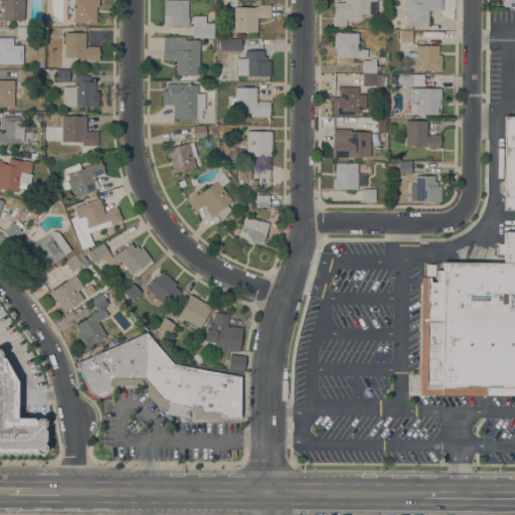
[(24,0),(24,19),(3,19),(3,4),(1,4),(1,6),(0,5),(0,0),(24,0)]
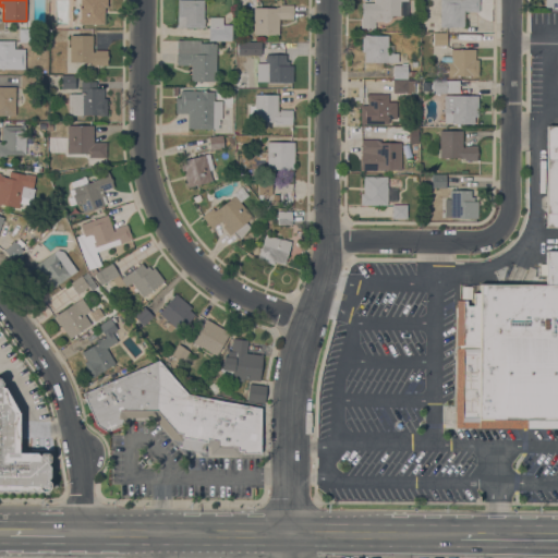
[(107,0),(107,7),(105,7),(105,24),(95,23),(95,24),(93,24),(81,23),(81,0),(107,0)]
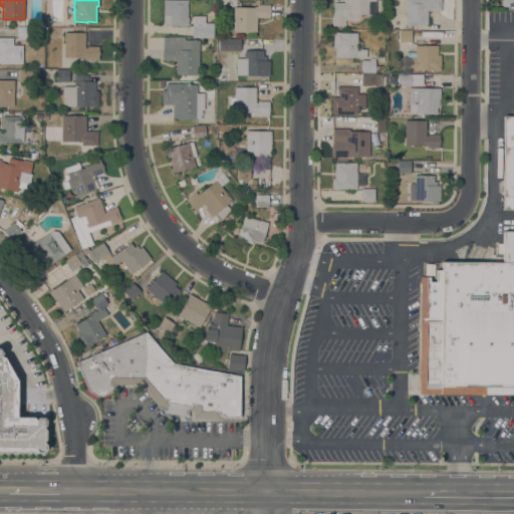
[(188,0),(188,17),(189,17),(189,24),(188,24),(187,25),(163,25),(163,0),(188,0)]
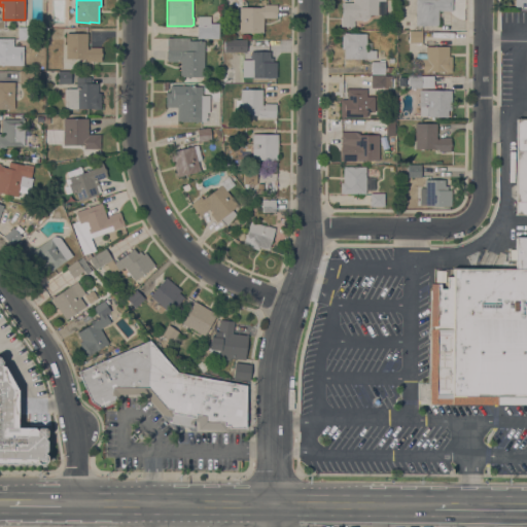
[(385,0),(385,14),(369,14),(369,16),(366,20),(354,20),(353,26),(341,26),(341,16),(342,16),(342,11),(342,7),(343,7),(343,2),(353,2),(353,0),(385,0)]
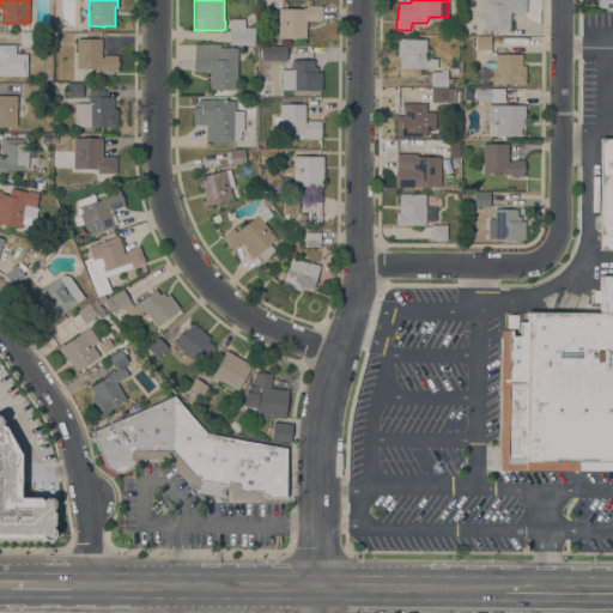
[(526,0),(526,13),(511,12),(511,11),(510,11),(510,29),(509,29),(484,29),(484,0),(526,0)]
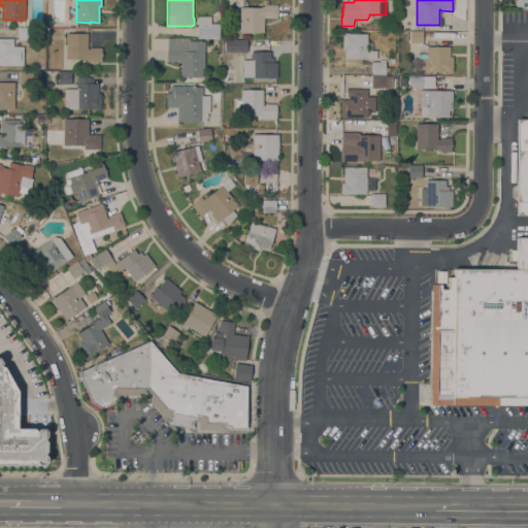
[(240,6),(261,6),(261,5),(264,5),(264,4),(277,4),(277,7),(277,15),(277,18),(264,18),(264,33),(239,32),(240,6)]
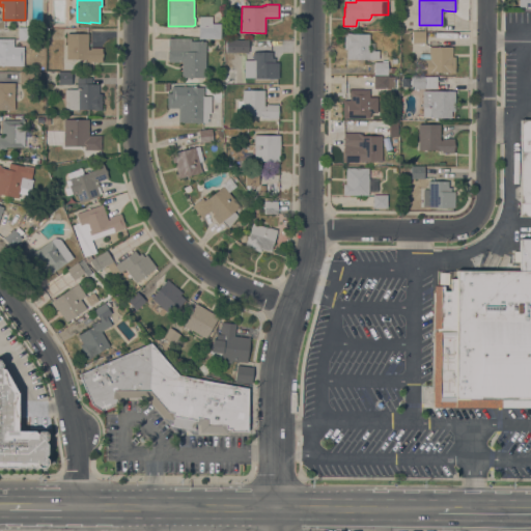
[(212,16),(212,23),(221,23),(220,38),(198,38),(198,25),(199,25),(199,16),(212,16)]
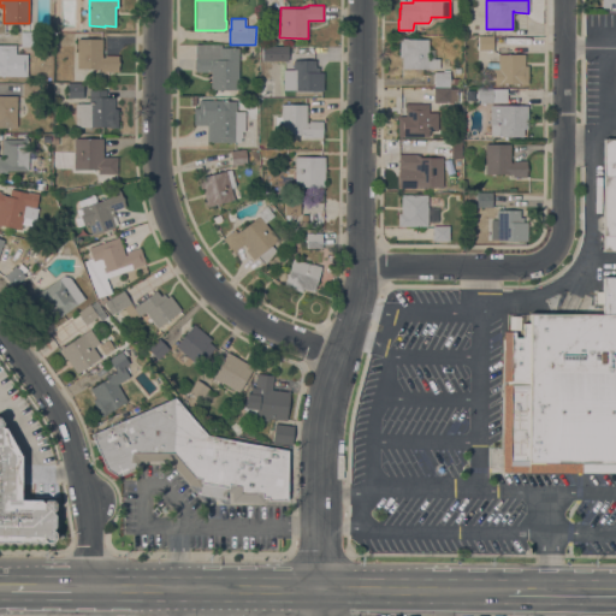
[(39,46),(27,46),(27,76),(0,76),(0,45),(21,45),(21,31),(39,31),(39,46)]
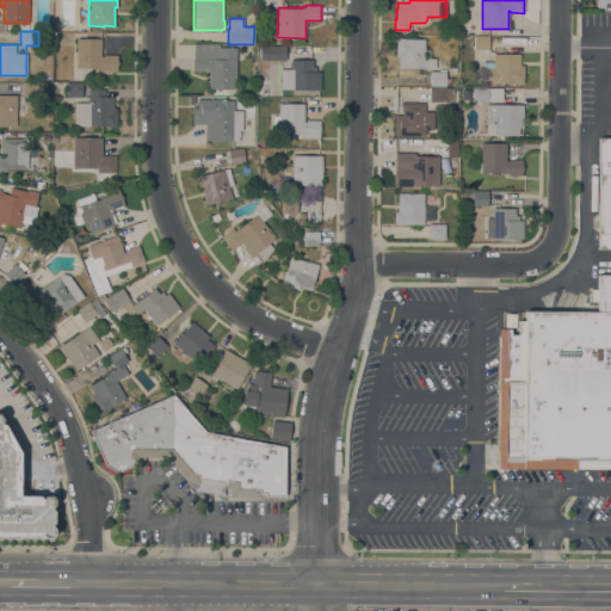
[(489,36),(489,50),(474,50),(474,36),(489,36)]
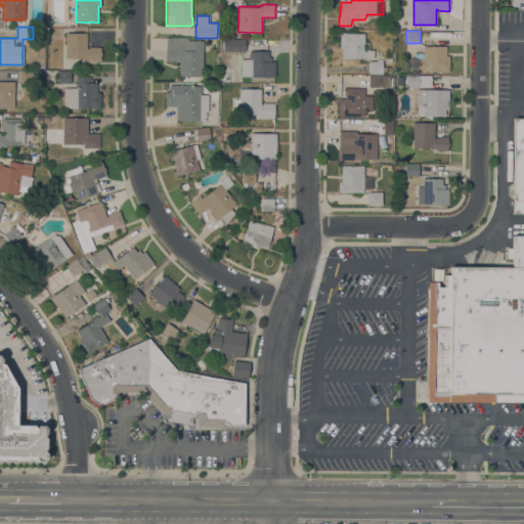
[(364,42),(369,42),(369,49),(374,49),(374,58),(343,58),(343,48),(340,48),(340,32),(345,32),(345,33),(364,33),(364,42)]
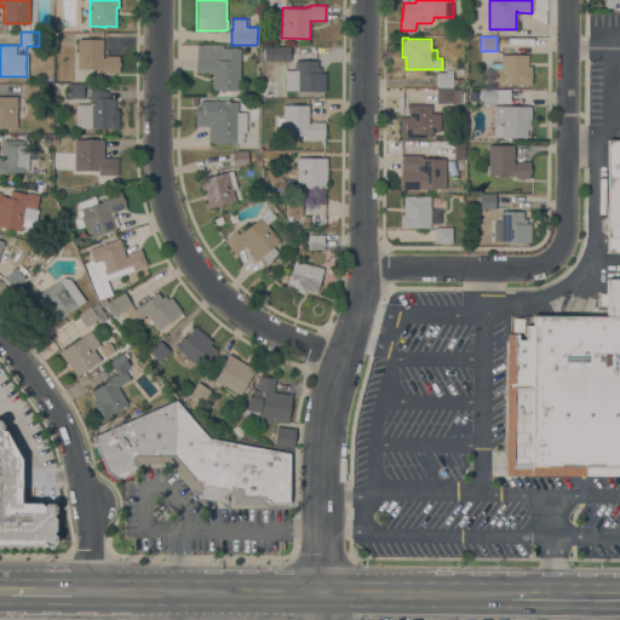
[(103,57),(105,57),(105,55),(119,56),(119,62),(120,62),(120,65),(119,65),(119,72),(101,72),(101,69),(78,69),(78,39),(103,39),(103,57)]
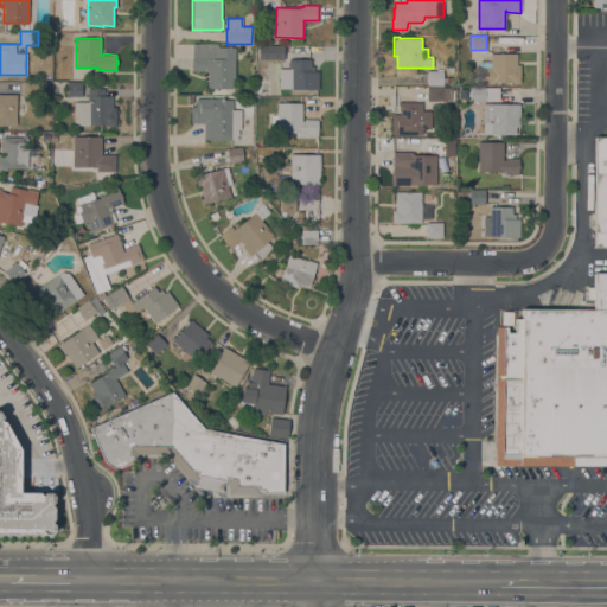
[(218,46),(235,46),(235,88),(208,88),(208,70),(192,70),(192,68),(191,68),(192,57),(192,43),(218,44),(218,46)]
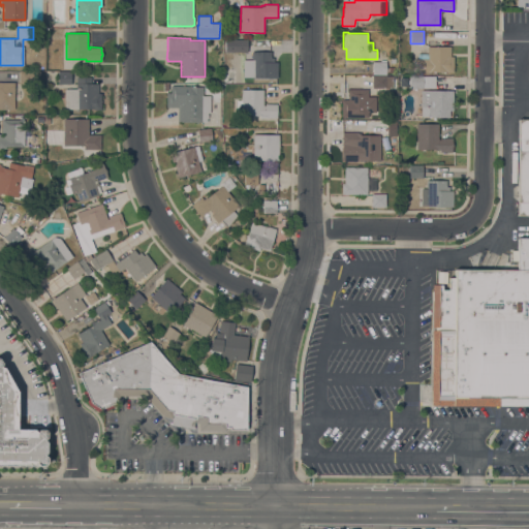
[(247,40),(247,52),(235,52),(235,40),(247,40)]
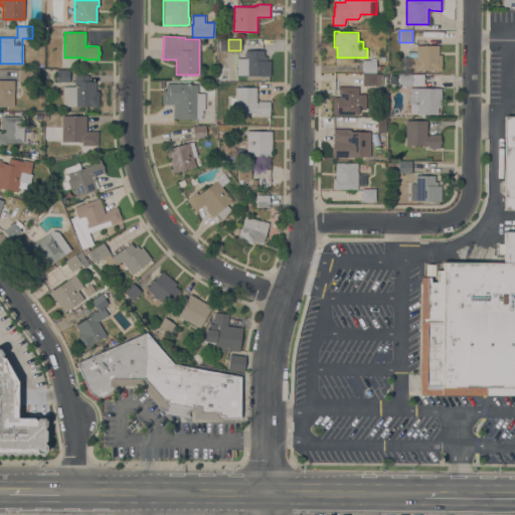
[(439,45),(439,54),(442,54),(442,70),(436,70),(436,69),(418,69),(418,70),(404,70),(404,56),(406,56),(406,51),(416,51),(416,44),(439,45)]
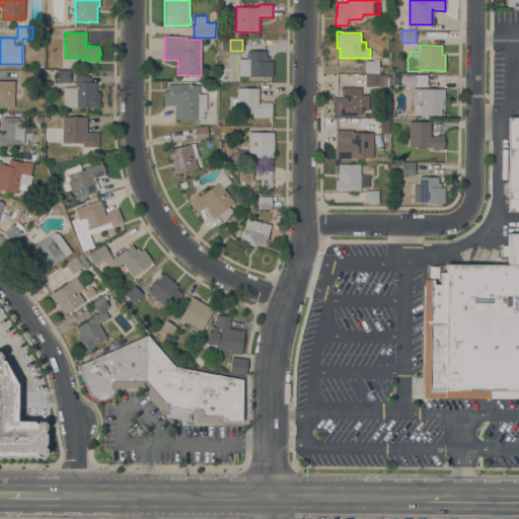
[(247,50),(266,51),(266,56),(269,56),(269,61),(273,61),(273,76),(247,76),(247,75),(238,75),(238,58),(246,58),(247,50)]
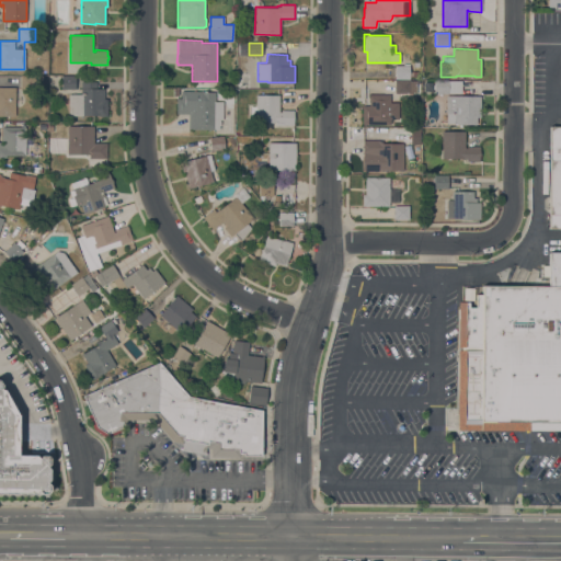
[(410,65),(410,79),(396,79),(396,65),(410,65)]
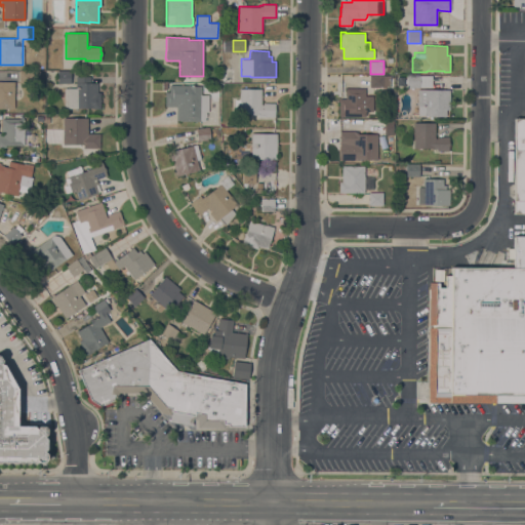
[(19,82),(19,71),(33,71),(33,82),(19,82)]
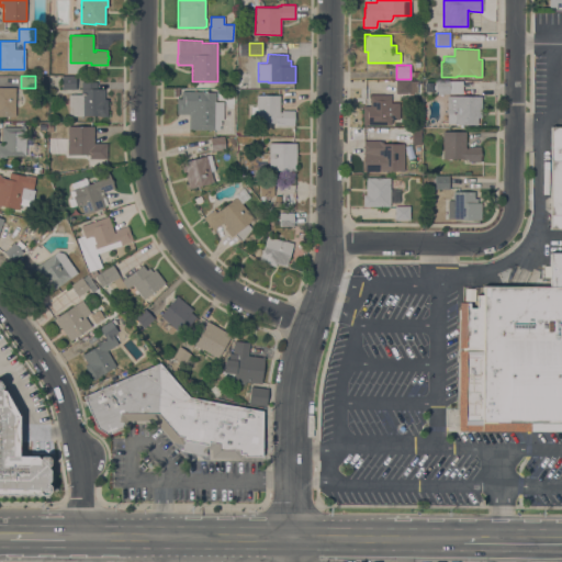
[(62,89),(62,77),(76,77),(76,89),(62,89)]
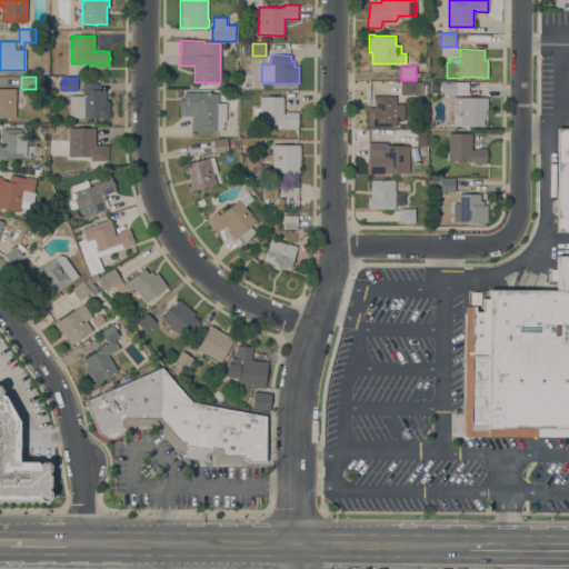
[(416,81),(416,82),(420,82),(420,93),(416,93),(416,95),(400,95),(400,81),(416,81)]
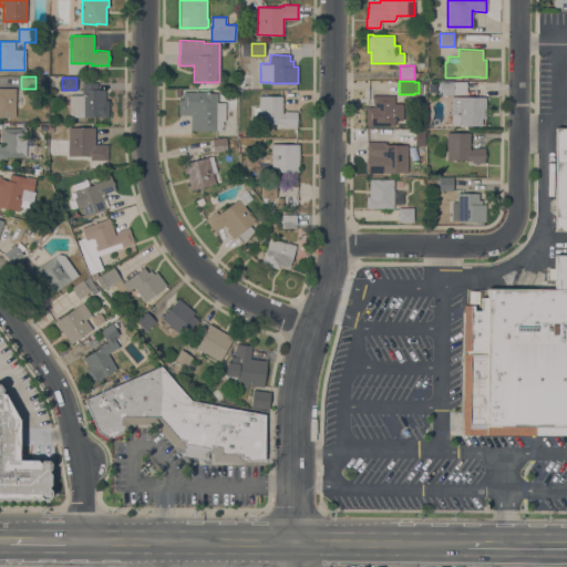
[(466,82),(466,94),(453,93),(453,94),(440,94),(440,81),(466,82)]
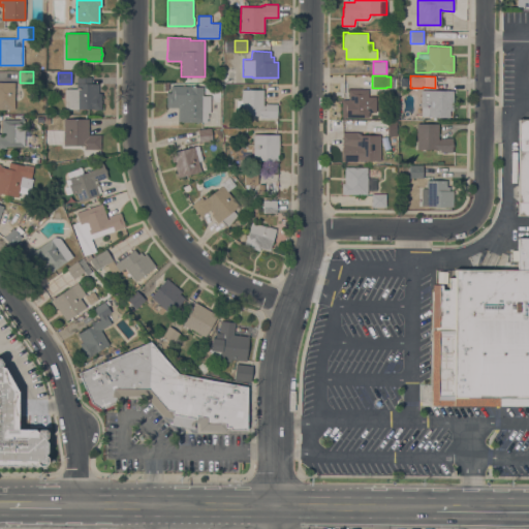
[(65,89),(75,89),(75,83),(76,83),(76,76),(91,76),(91,83),(98,83),(98,93),(101,93),(101,110),(94,110),(94,109),(79,109),(65,109),(65,89)]
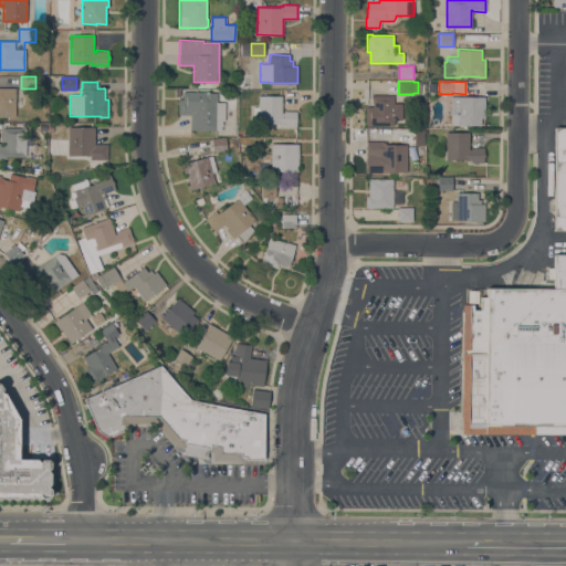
[(436,92),(427,91),(427,82),(436,82),(436,92)]
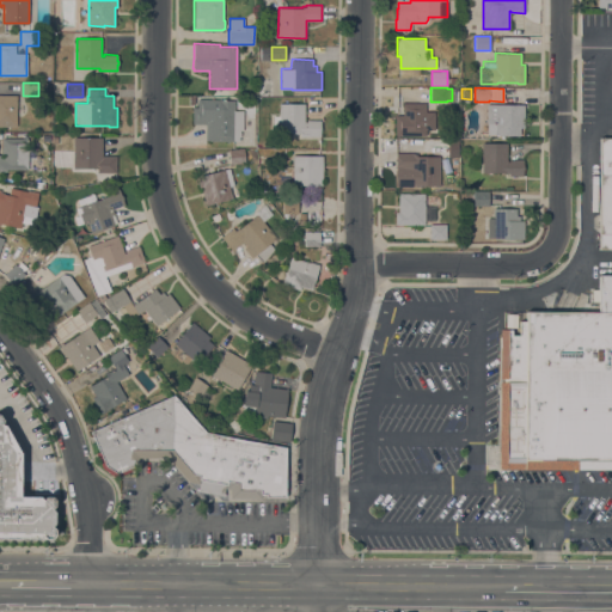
[(0,95),(17,95),(17,126),(0,126),(0,95)]
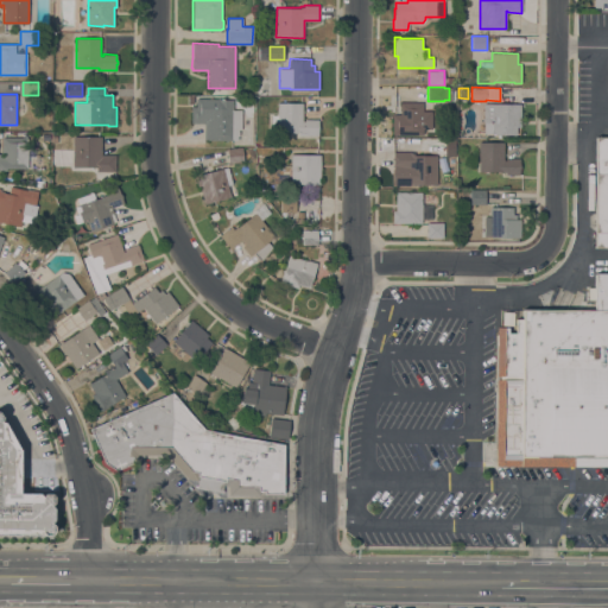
[(239,130),(239,135),(238,135),(238,140),(208,140),(208,139),(204,139),(204,122),(191,122),(191,106),(196,106),(196,97),(219,99),(233,100),(233,109),(241,109),(241,130),(239,130)]
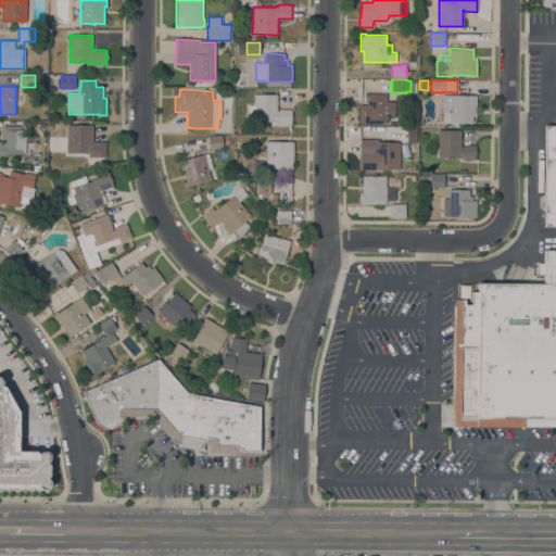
[(277,93),(277,111),(278,111),(278,109),(291,109),(291,124),(273,124),(273,121),(253,121),(253,118),(248,117),(249,105),(254,105),(254,93),(277,93)]
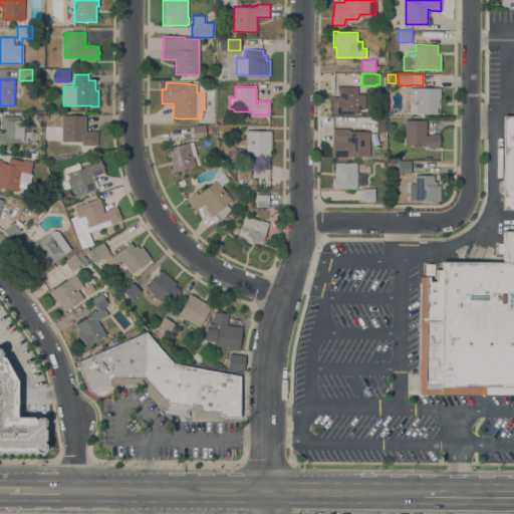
[(357,86),(357,93),(365,93),(365,108),(357,108),(357,113),(332,113),(332,96),(338,96),(338,86),(357,86)]
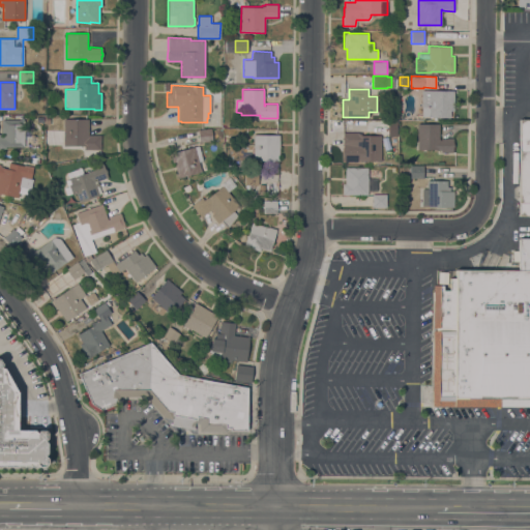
[(454,90),(453,110),(450,110),(450,117),(429,117),(429,116),(422,116),(422,107),(421,107),(421,90),(454,90)]
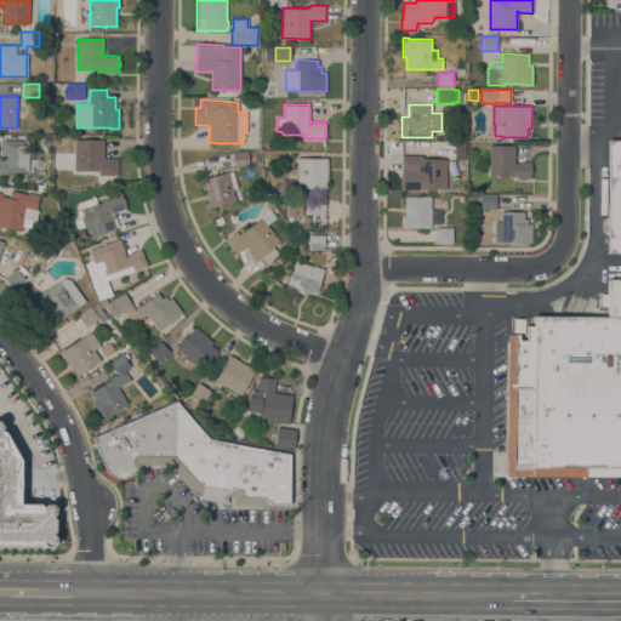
[(29,140),(28,171),(6,171),(6,174),(0,174),(0,159),(1,159),(1,141),(3,141),(3,140),(29,140)]
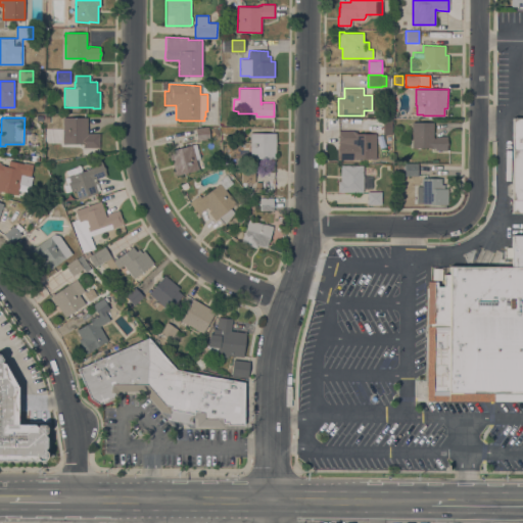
[(87,133),(99,133),(99,147),(83,147),(83,144),(62,143),(63,117),(88,117),(87,133)]
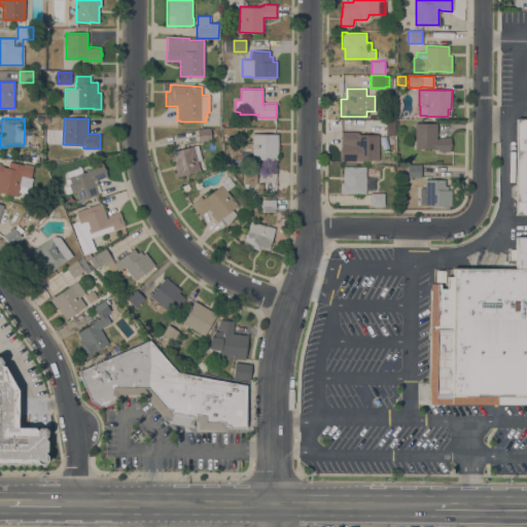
[(516,237),(526,237),(526,214),(516,214),(517,118),(526,118),(526,269),(515,269),(516,237)]
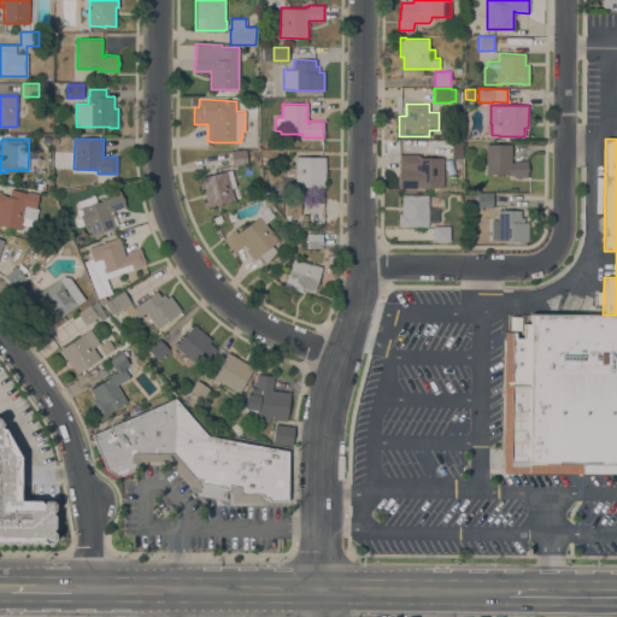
[(486,144),(511,144),(511,163),(513,163),(513,160),(528,160),(527,177),(513,177),(513,174),(486,174),(486,144)]
